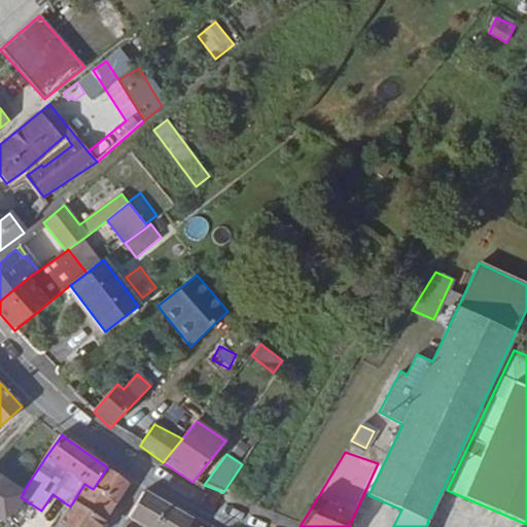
[(94,488),(116,503),(129,483),(107,467),(94,488)]
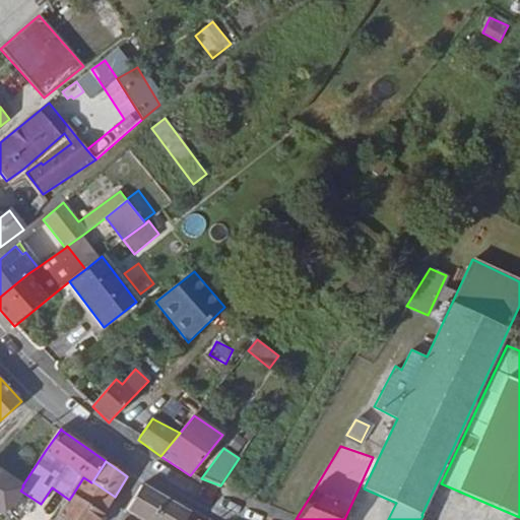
[(0,511),(5,515),(20,491),(23,486),(22,485),(0,470),(0,511)]
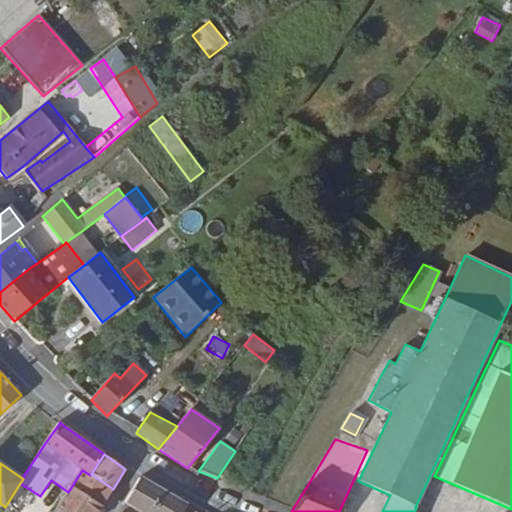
[(72,486),(102,506),(113,489),(91,474),(90,475),(82,470),(72,486)]
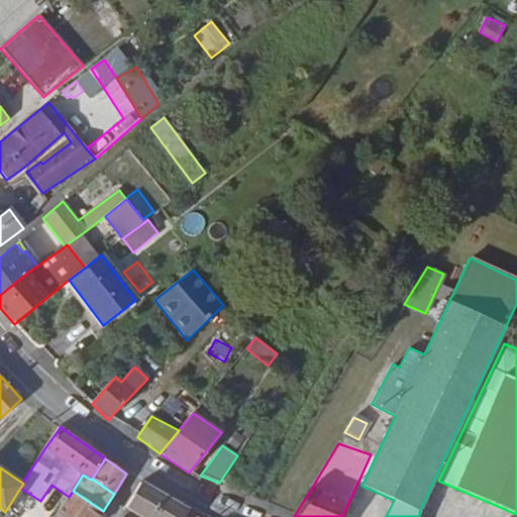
[(142,516),(150,516),(164,496),(141,483),(125,508),(142,516)]
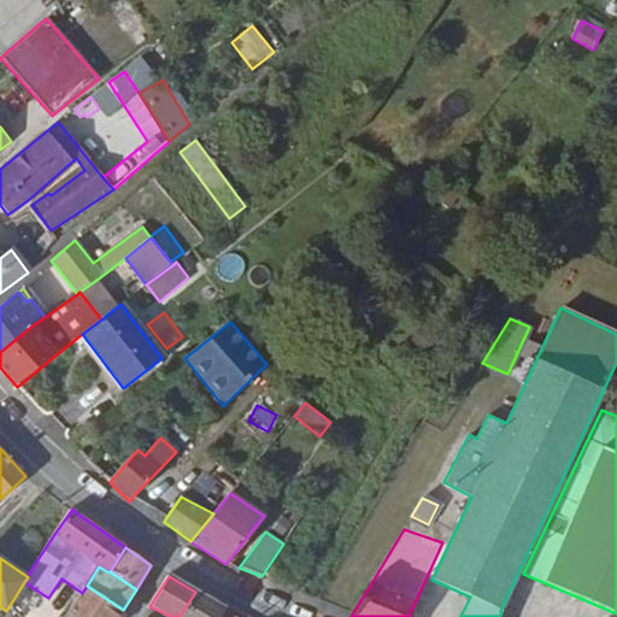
[(68,612),(75,616),(118,616),(123,610),(87,586),(82,593),(68,612)]
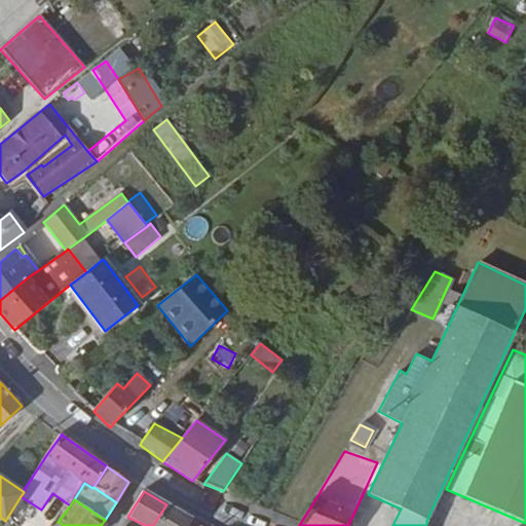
[(166,504),(153,525),(187,525),(191,520),(166,504)]
